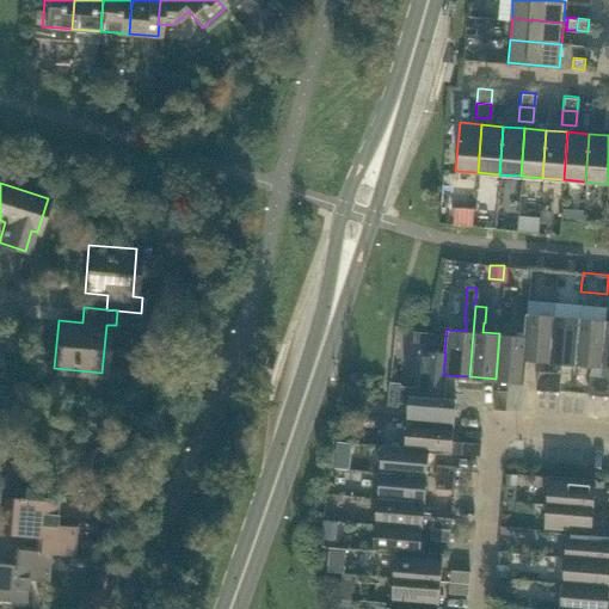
[(548,361),(553,315),(526,313),(524,336),(526,336),(523,358),(524,358),(548,361)]
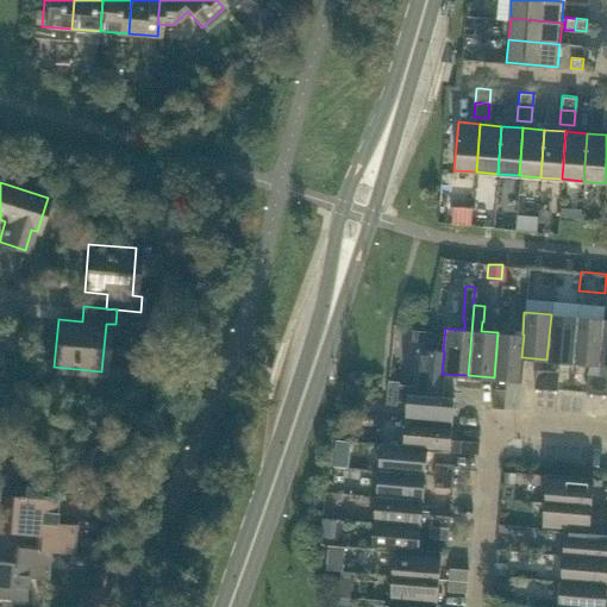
[(573,362),(576,317),(551,314),(546,360),(573,362)]
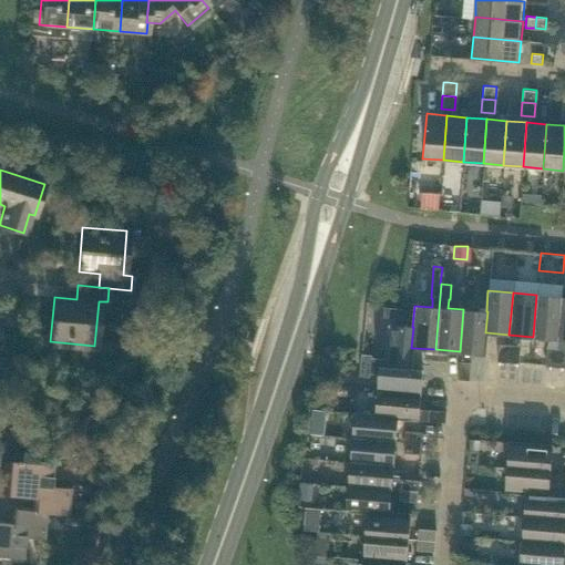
[(557,339),(561,297),(536,295),(533,337),(557,339)]
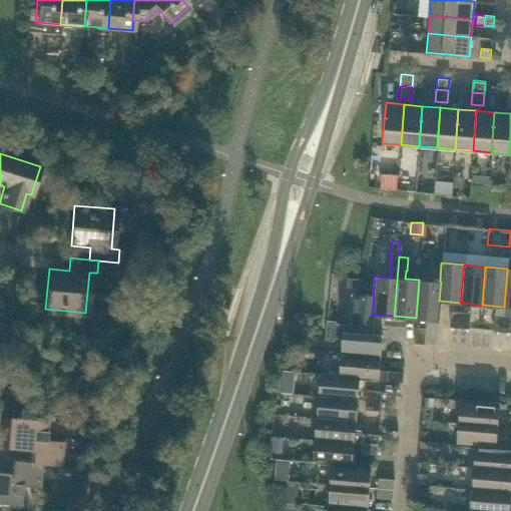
[(441,282),(440,282),(419,280),(416,318),(438,320),(440,301),(439,301),(441,282)]
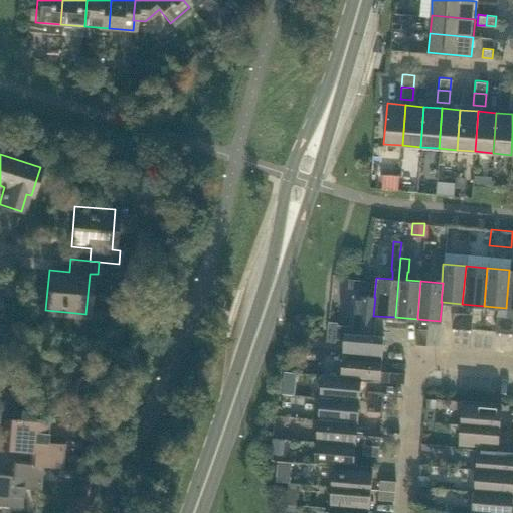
[(375,297),(374,297),(352,295),(350,325),(336,324),(336,322),(327,321),(327,331),(372,334),(374,316),(373,316),(375,297)]
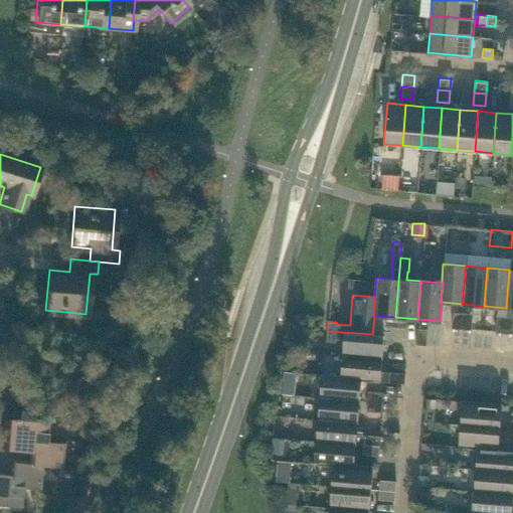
[(460,328),(462,312),(452,311),(451,327),(460,328)]
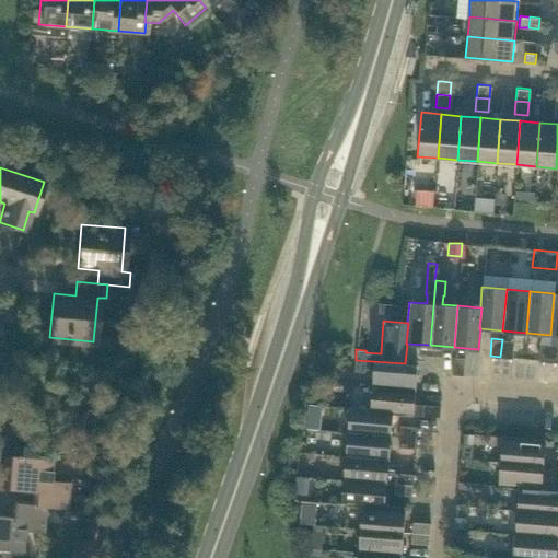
[(511,358),(512,340),(502,339),(500,357),(511,358)]
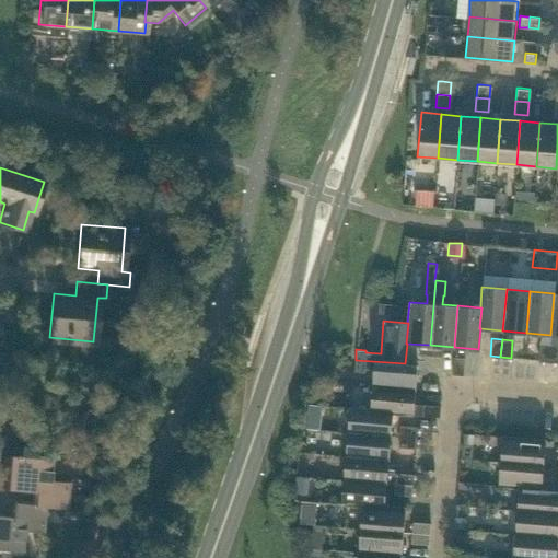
[(548,361),(549,344),(539,343),(537,360),(548,361)]
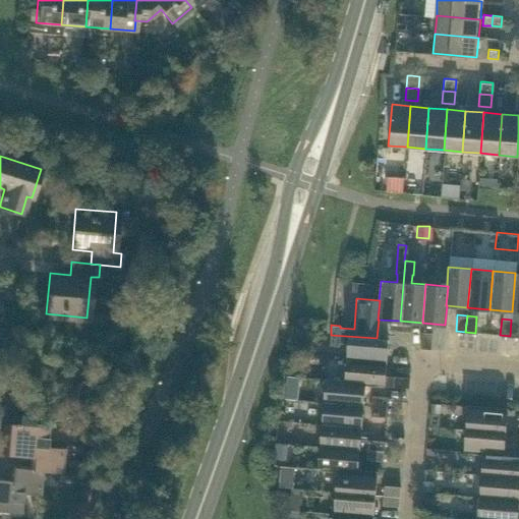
[(518,336),(518,320),(511,320),(510,336),(518,336)]
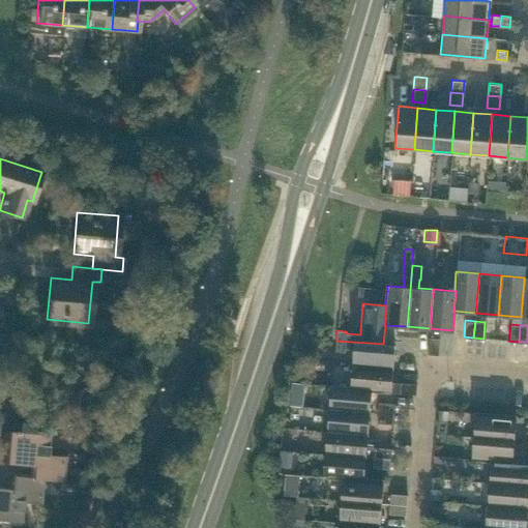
[(437,354),(439,338),(429,336),(428,353),(437,354)]
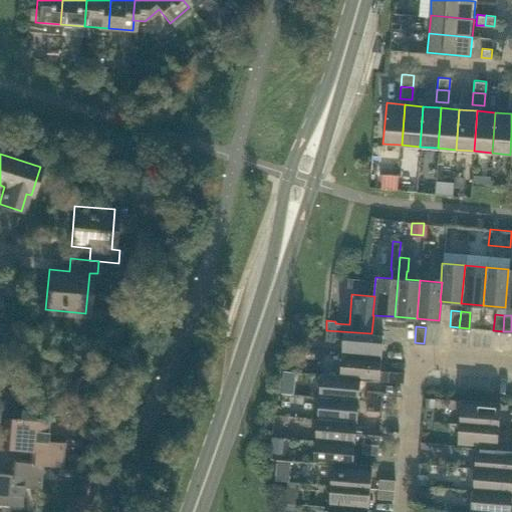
[(381,334),(371,333),(326,330),(325,339),(334,340),(334,337),(343,338),(342,353),(380,356),(381,334)]
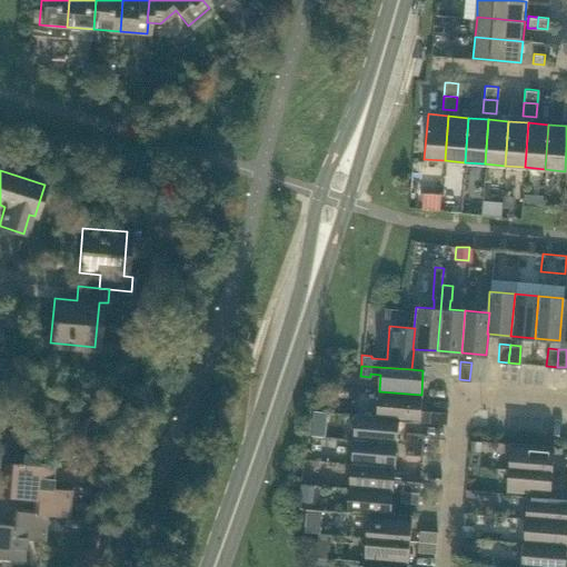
[(419,409),(421,395),(379,391),(377,415),(377,416),(398,417),(398,419),(445,423),(446,413),(419,409)]
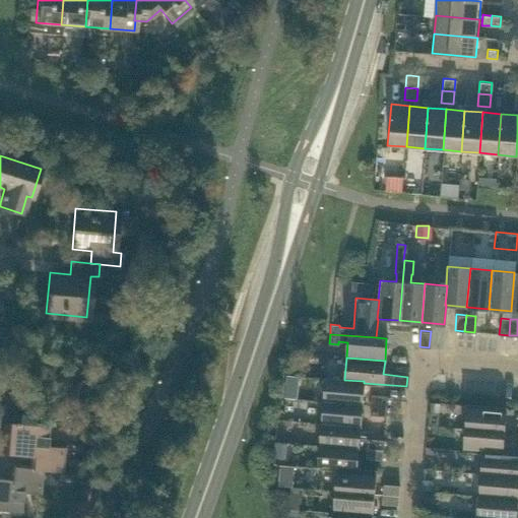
[(344,380),(344,379),(325,377),(323,400),(362,403),(364,383),(364,381),(344,380)]
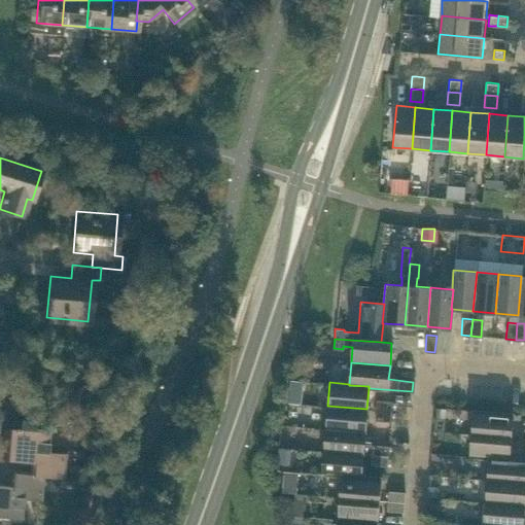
[(391,411),(392,400),(376,399),(375,410),(391,411)]
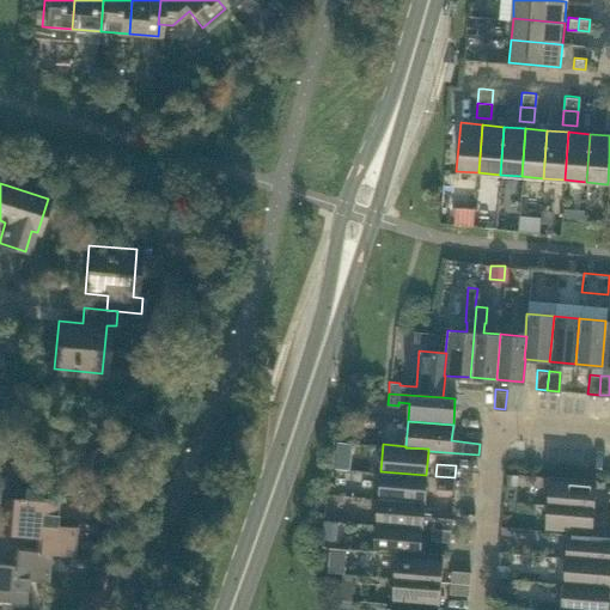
[(424,501),(426,475),(380,471),(378,498),(424,501)]
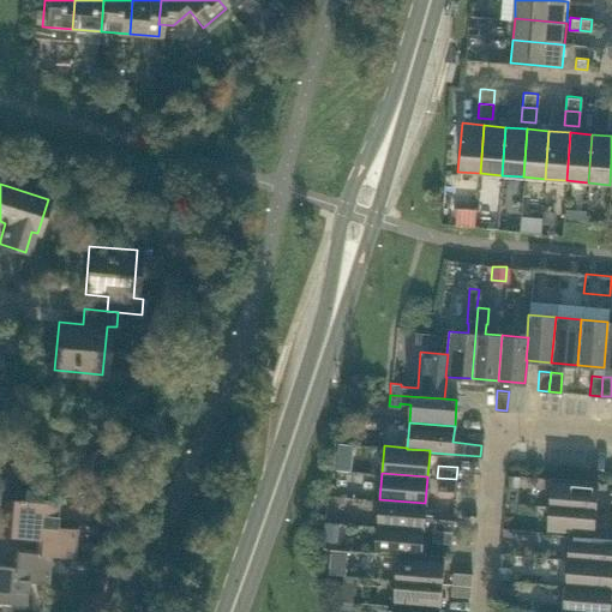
[(455,491),(456,479),(437,478),(436,489),(455,491)]
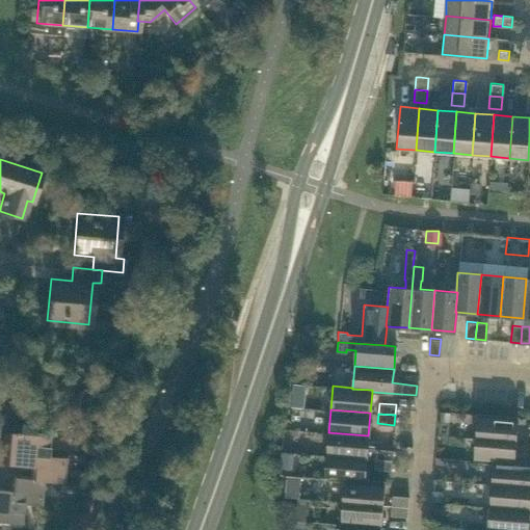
[(514,441),(517,417),(477,414),(475,436),(514,441)]
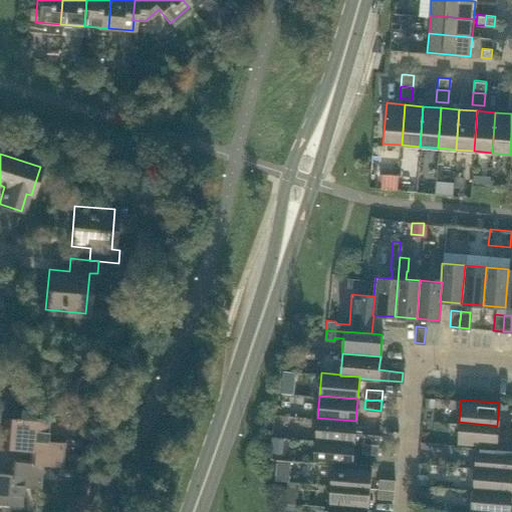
[(424,407),(423,419),(432,419),(433,408),(424,407)]
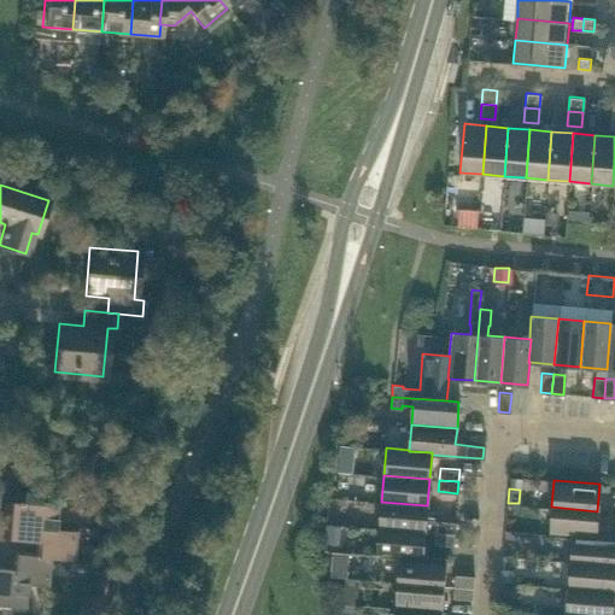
[(52,528),(54,505),(6,501),(3,538),(36,540),(35,555),(35,556),(47,557),(48,557),(71,560),(74,531),(52,528)]
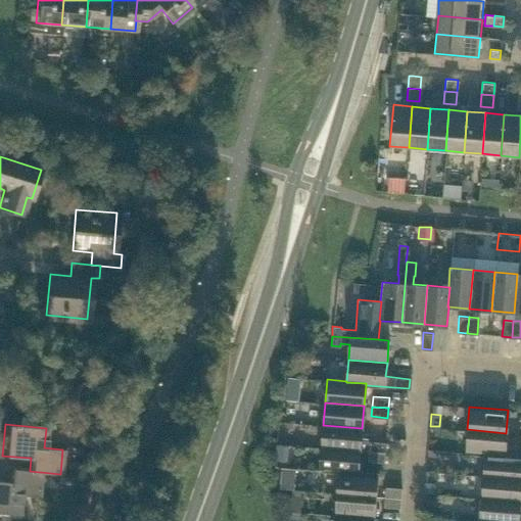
[(361,440),(362,428),(323,425),(321,446),(360,451),(368,451),(384,452),(385,442),(361,440)]
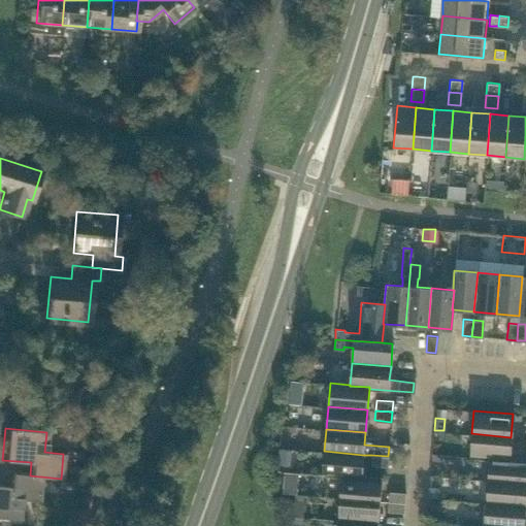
[(510,459),(510,458),(511,437),(471,433),(469,457),(490,458),(490,457),(510,459)]
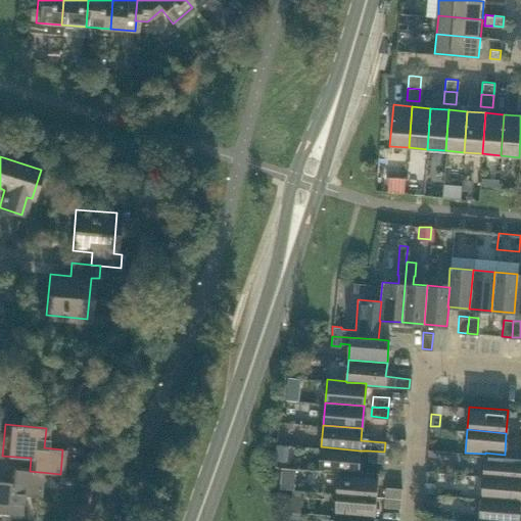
[(358,472),(358,471),(360,451),(321,446),(319,470),(338,471),(339,470),(358,472)]
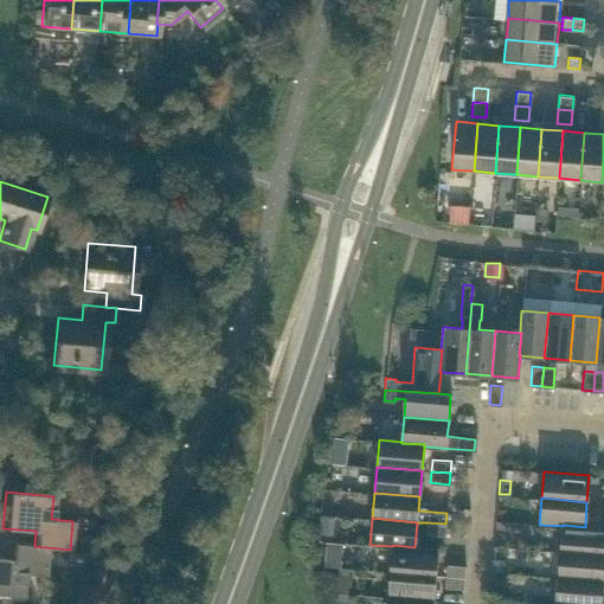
[(444,535),(445,524),(426,522),(426,534),(444,535)]
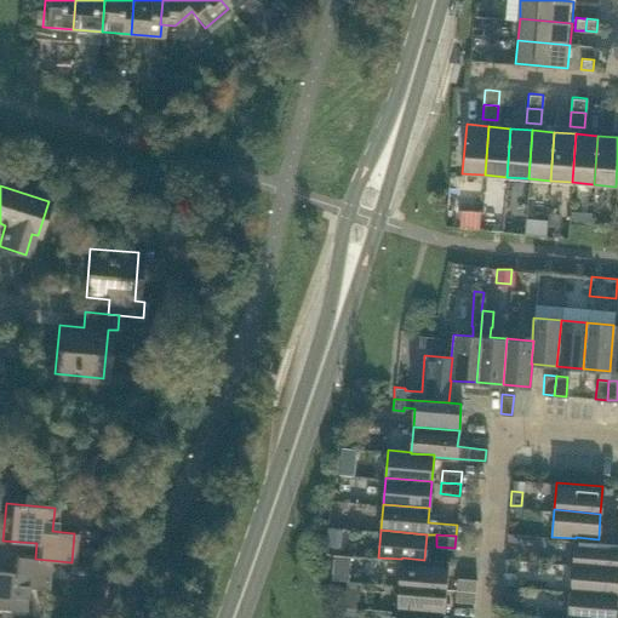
[(617,539),(599,538),(599,539),(576,537),(576,538),(573,564),(617,567),(617,539)]
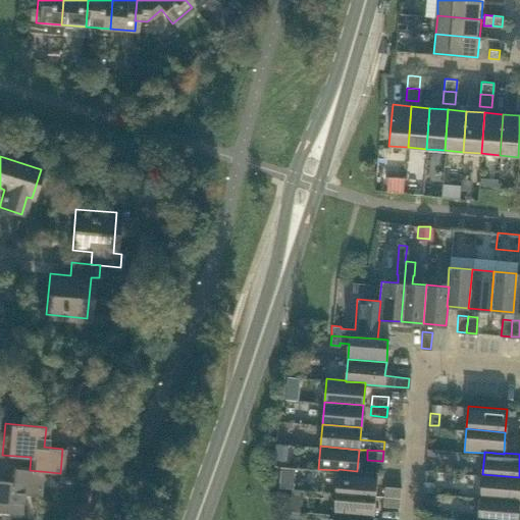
[(30,470),(30,469),(10,467),(8,480),(0,478),(0,510),(19,512),(20,492),(39,494),(41,471),(40,471),(30,470)]
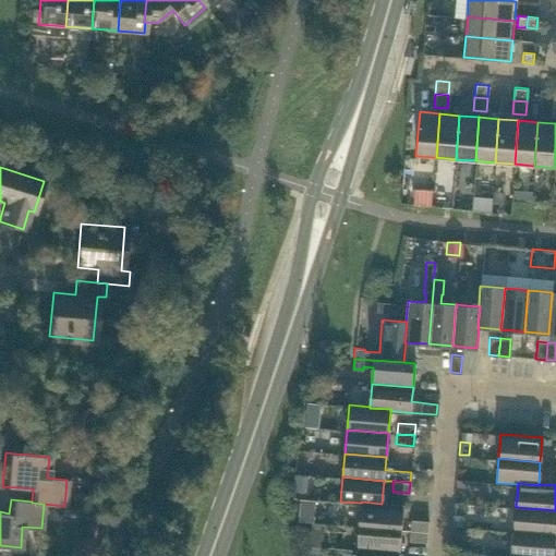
[(382,503),(382,504),(362,502),(361,503),(360,526),(401,529),(403,505),(382,503)]
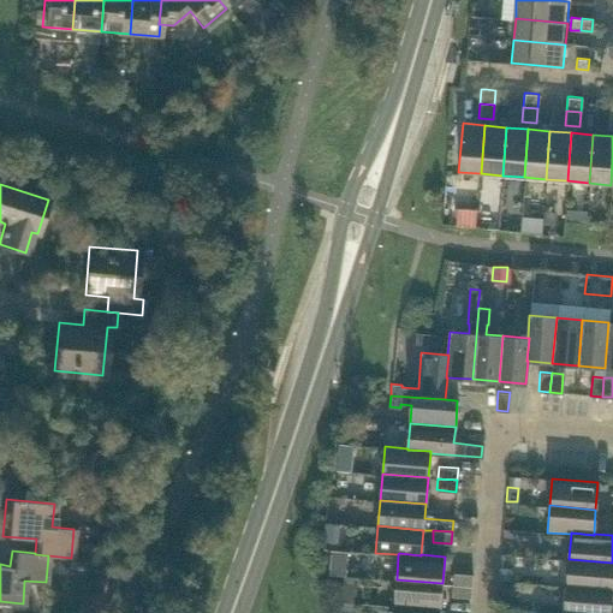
[(612,589),(612,575),(612,563),(569,559),(566,585),(612,589)]
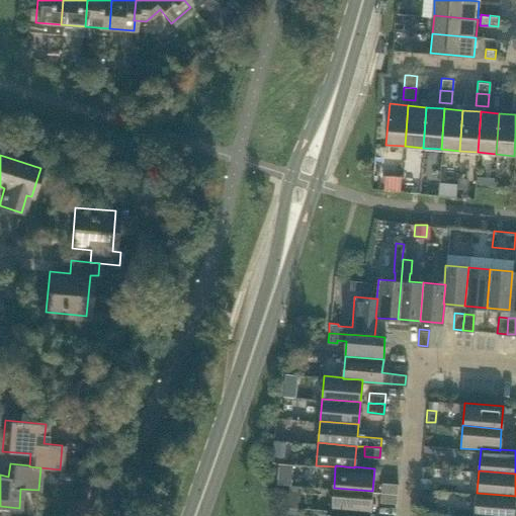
[(396,493),(398,483),(381,482),(380,492),(396,493)]
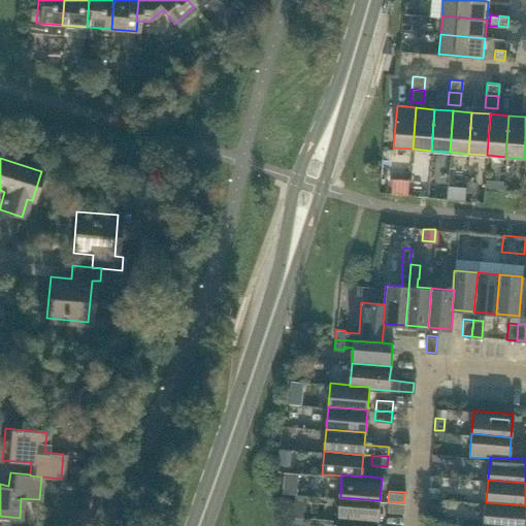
[(377,523),(380,500),(340,497),(338,519),(377,523)]
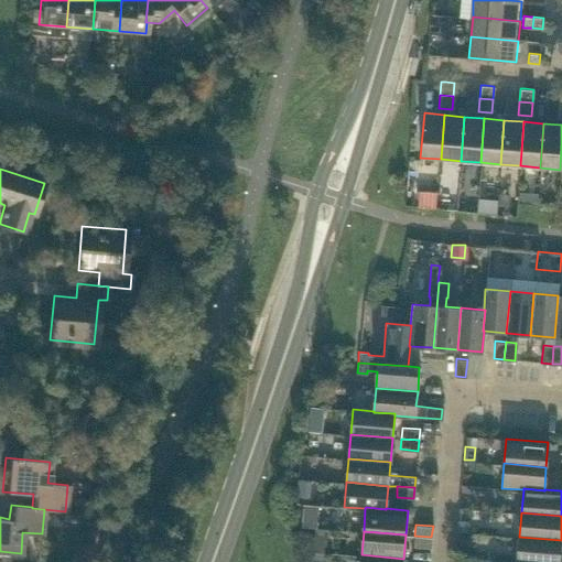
[(431,548),(431,537),(414,536),(413,547),(431,548)]
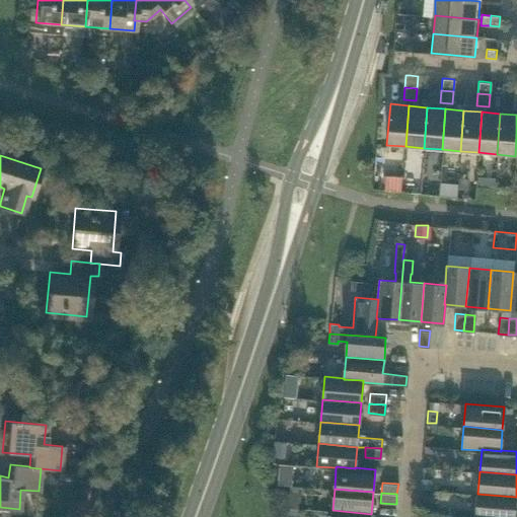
[(493,516),(514,516),(516,497),(477,494),(475,516),(493,516)]
